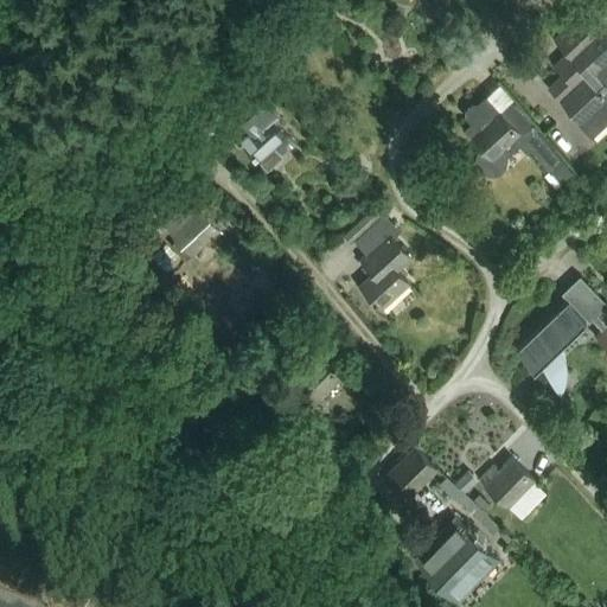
[(537,0),(535,2),(543,12),(557,0),(537,0)]
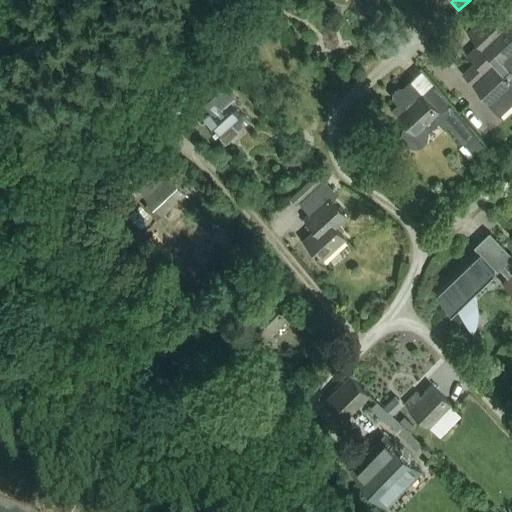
[(489,107),(498,117),(511,104),(511,57),(511,56),(511,30),(506,24),(508,22),(496,9),(468,35),(477,46),(468,55),(479,70),(469,80),(490,106),(489,107)]
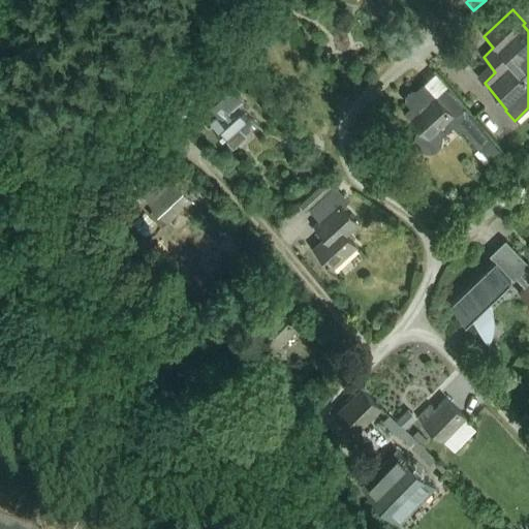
[(208,103),(199,111),(209,121),(227,142),(234,148),(246,137),(258,126),(237,102),(241,98),(229,85),(208,103)]
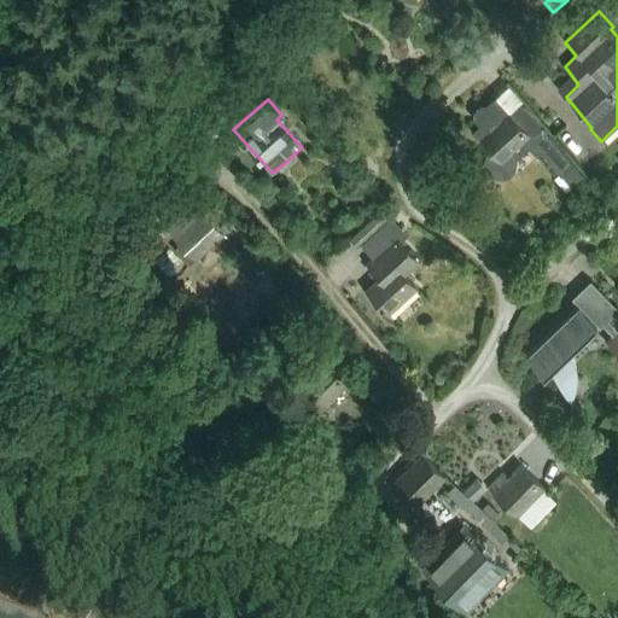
[(517,158),(529,147),(534,153),(538,150),(561,175),(573,164),(519,104),(509,114),(497,100),(487,110),(482,110),(478,114),(477,118),(483,124),(474,133),(489,150),(488,152),(487,153),(485,158),(484,162),(485,165),(488,170),(490,173),(493,176),(497,178),(502,178),(508,176),(512,174),(517,169),(518,164),(518,161),(517,158)]
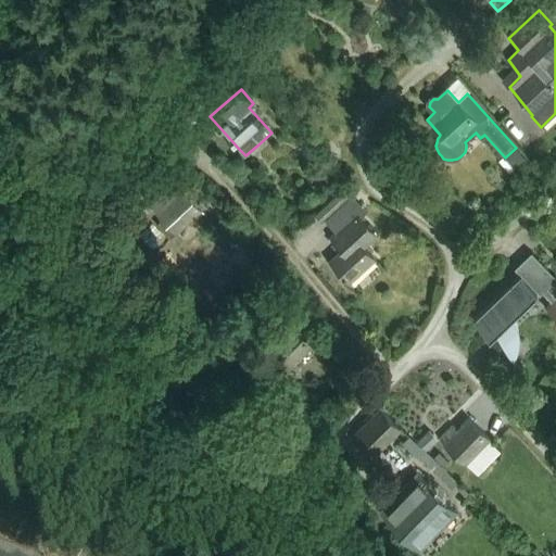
[(332,167),(323,175),(331,185),(340,177),(332,167)]
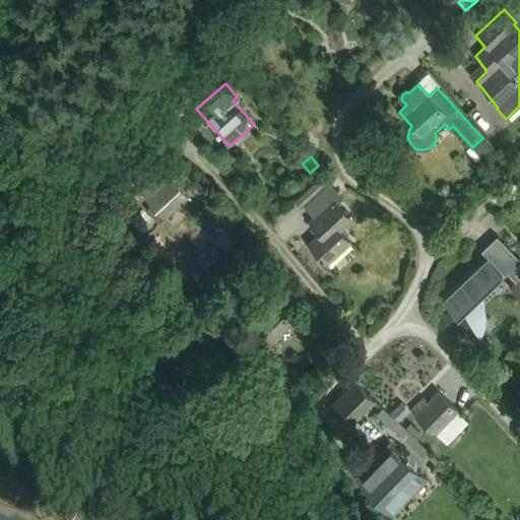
[(170,175),(158,185),(153,180),(139,193),(165,219),(190,196),(170,175)]
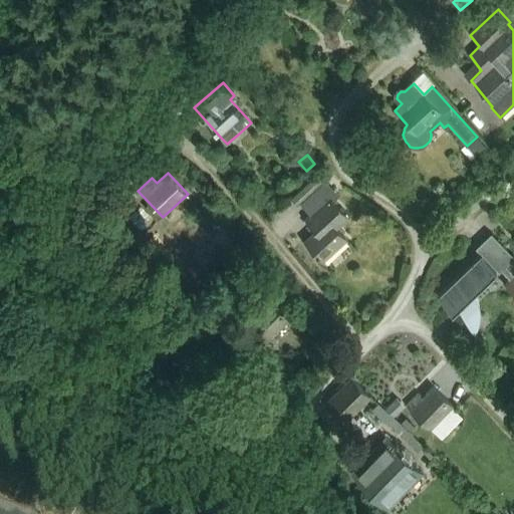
[(345,218),(328,199),(305,220),(315,231),(304,241),(323,261),(346,240),(335,228),(345,218)]
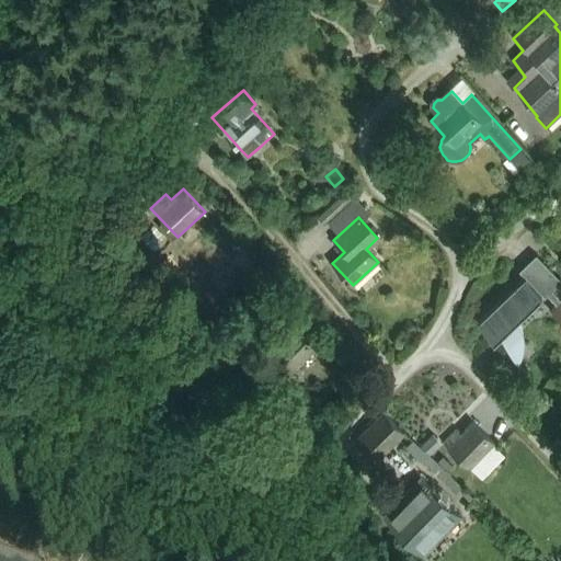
[(478,323),(494,341),(501,334),(518,365),(521,361),(523,354),(524,348),(524,343),(523,336),(521,331),(518,325),(514,321),(542,295),(546,298),(549,295),(558,305),(551,310),(560,320),(560,298),(553,290),(560,283),(560,281),(536,255),(519,272),(525,277),(478,323)]
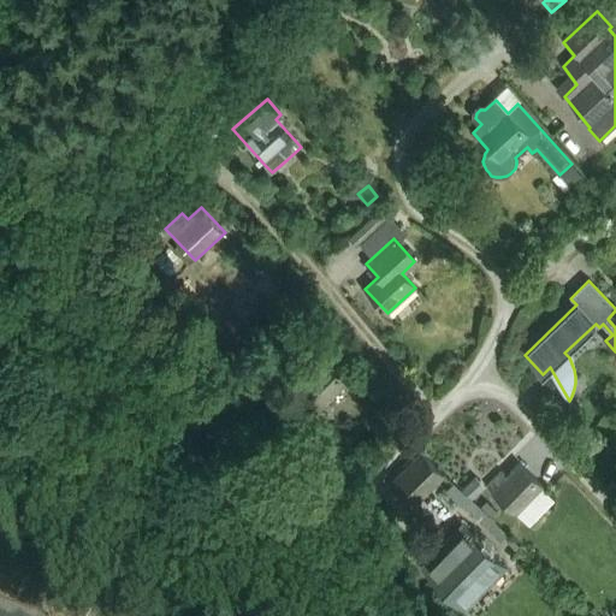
[(311,371),(304,365),(290,378),(317,409),(345,384),(324,359),(311,371)]
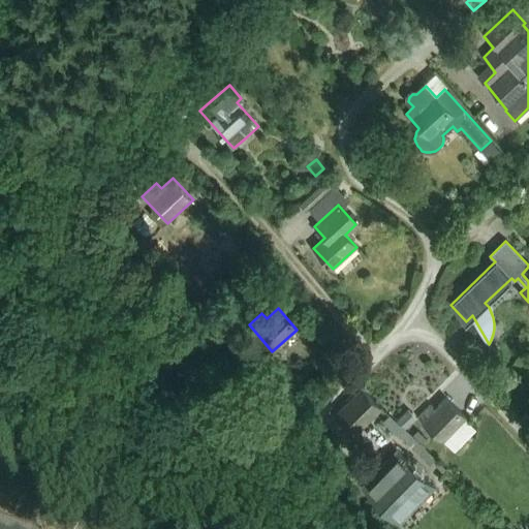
[(366,386),(340,411),(359,431),(384,406),(366,386)]
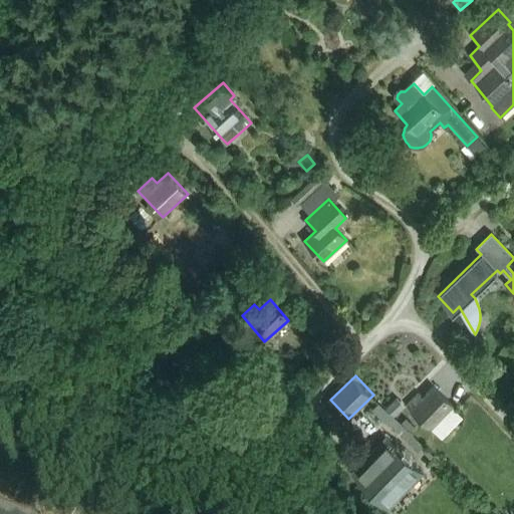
[(423,398),(419,394),(407,406),(431,430),(453,407),(433,387),(423,398)]
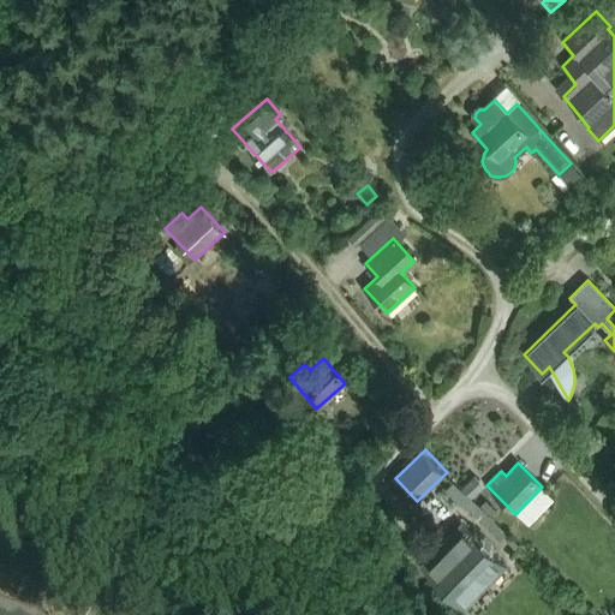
[(472,499),(483,488),(473,477),(461,488),(472,499)]
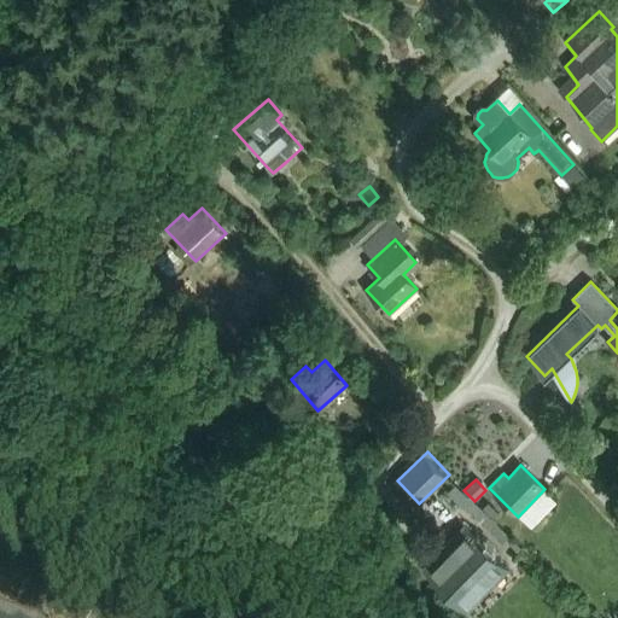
[(499,513),(488,502),(482,508),(493,519),(499,513)]
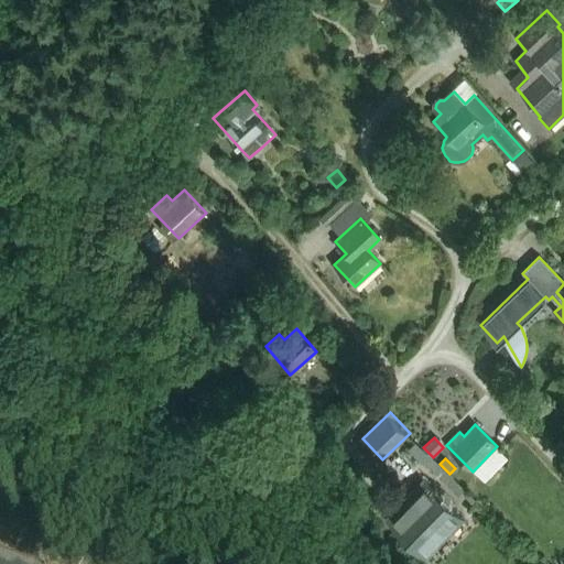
[(468,494),(438,463),(432,469),(462,500),(468,494)]
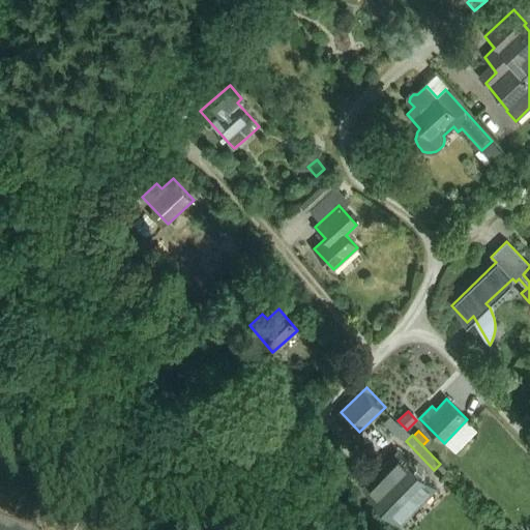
[(399,454),(362,490),(399,527),(434,492),(425,483),(428,481),(424,477),(422,479),(399,454)]
